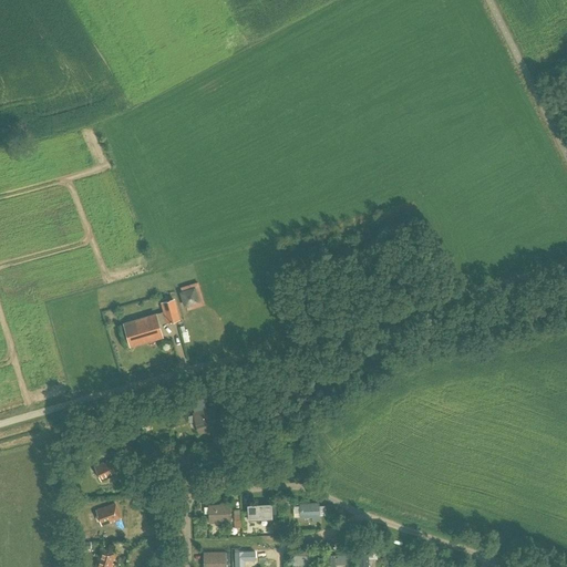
[(186,306),(187,311),(205,306),(198,282),(181,288),(182,294),(186,306)]
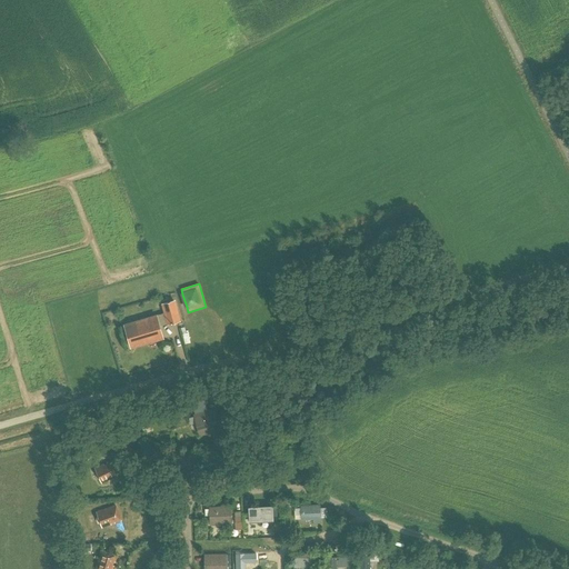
[(167,325),(181,321),(176,299),(161,303),(165,313),(156,316),(157,317),(126,326),(131,346),(162,337),(159,326),(167,323),(167,325)]
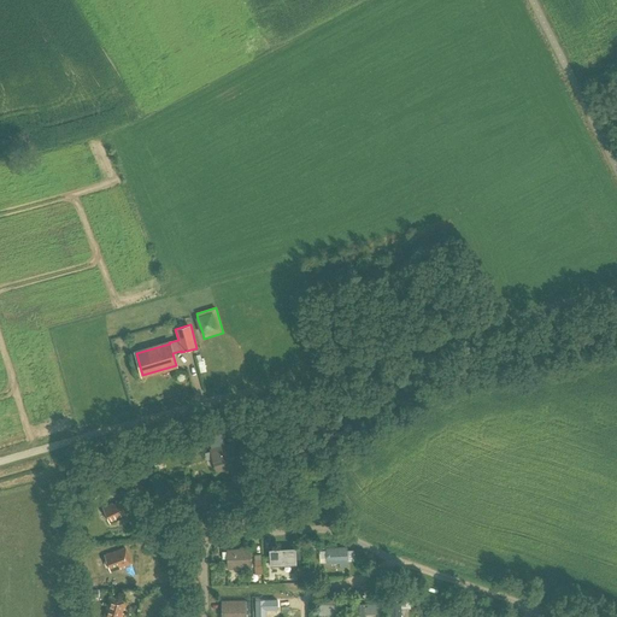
[(206,354),(201,357),(206,374),(212,372),(206,354)]
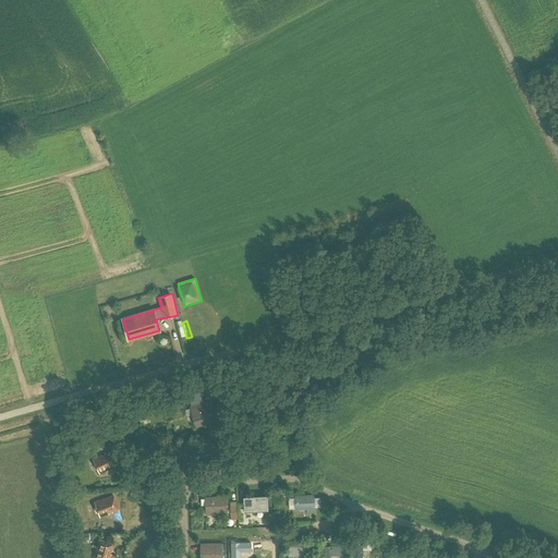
[(195,427),(216,422),(210,400),(203,402),(190,407),(193,420),(195,427)]
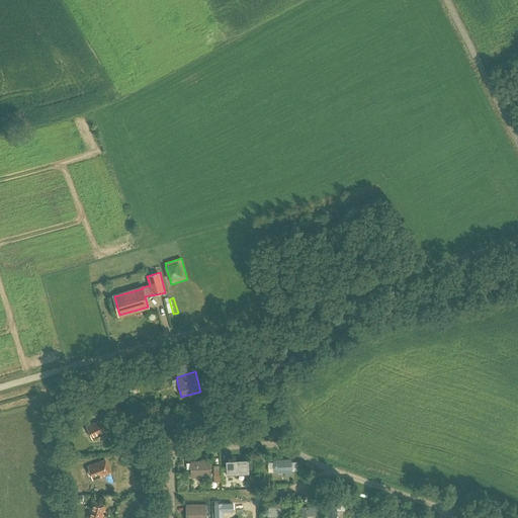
[(109,432),(103,417),(97,420),(97,422),(95,423),(94,421),(86,425),(90,435),(92,440),(109,432)]
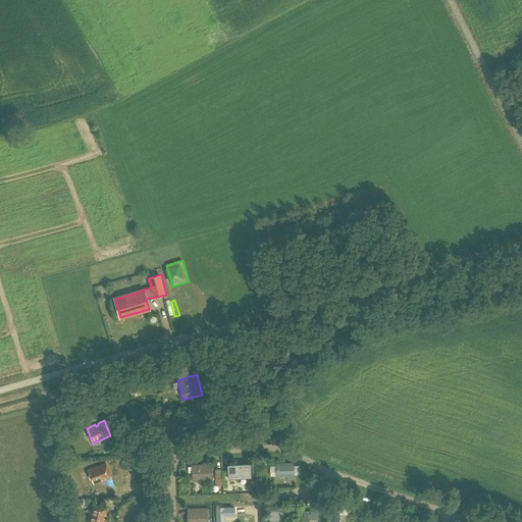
[(250,477),(250,462),(229,463),(229,479),(250,477)]
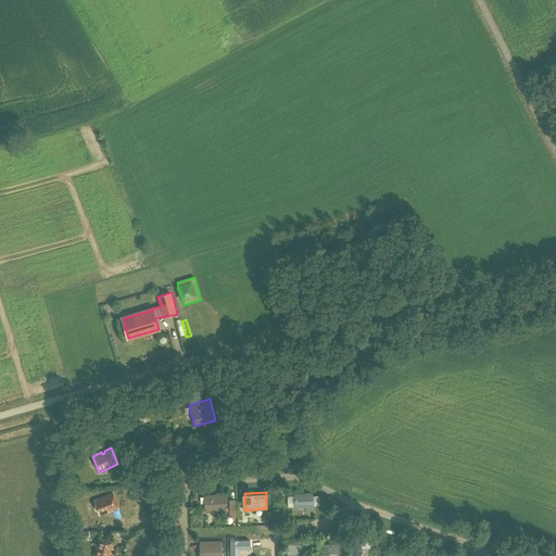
[(112,512),(119,509),(113,493),(104,496),(93,500),(98,512),(99,517),(109,513),(109,512),(112,510),(112,512)]
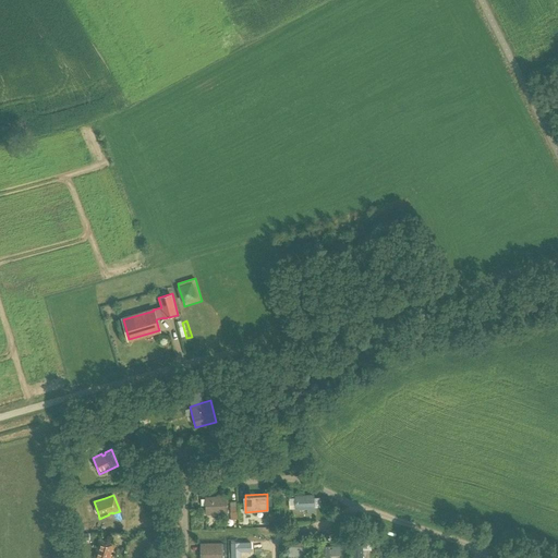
[(315,512),(314,495),(295,495),(295,510),(307,509),(307,513),(315,512)]
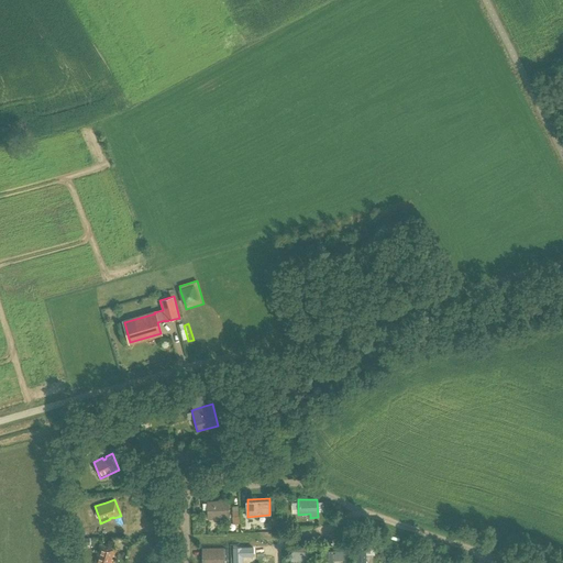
[(208,519),(230,518),(229,500),(207,501),(208,519)]
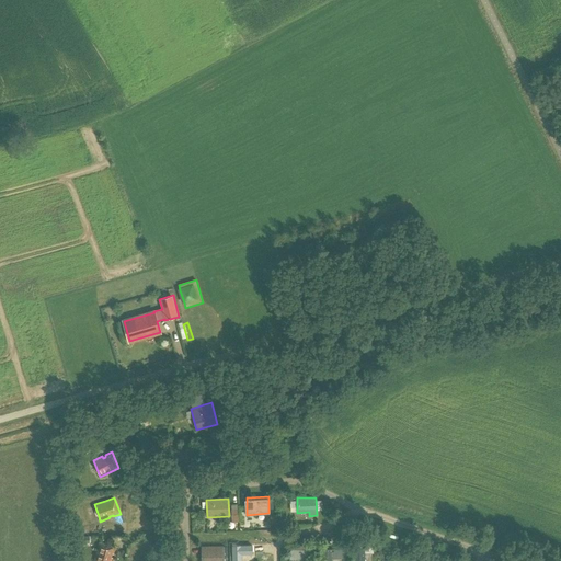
[(114,554),(116,547),(100,542),(99,545),(93,560),(111,560),(113,558),(112,558),(112,554),(114,554)]
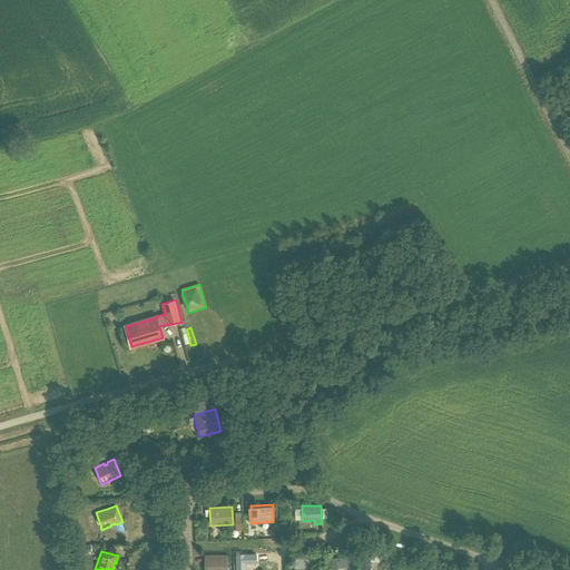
[(360,551),(360,569),(373,569),(372,551),(360,551)]
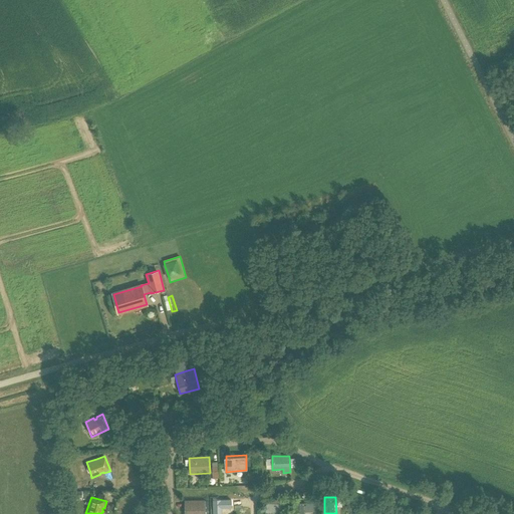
[(265,503),(264,512),(281,513),(282,506),(287,506),(287,499),(268,498),(267,503),(265,503)]
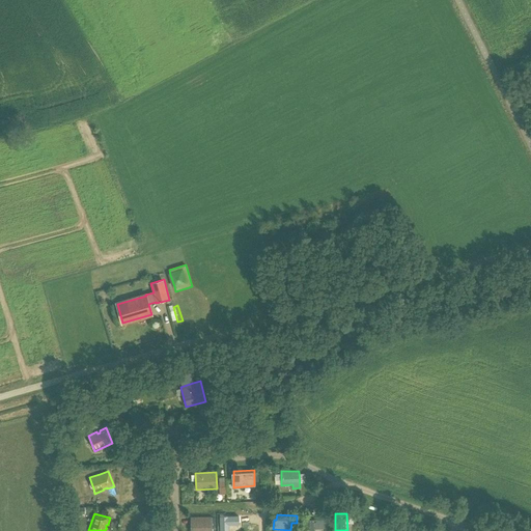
[(220,516),(220,530),(228,530),(228,525),(239,525),(239,515),(228,516),(228,515),(220,516)]
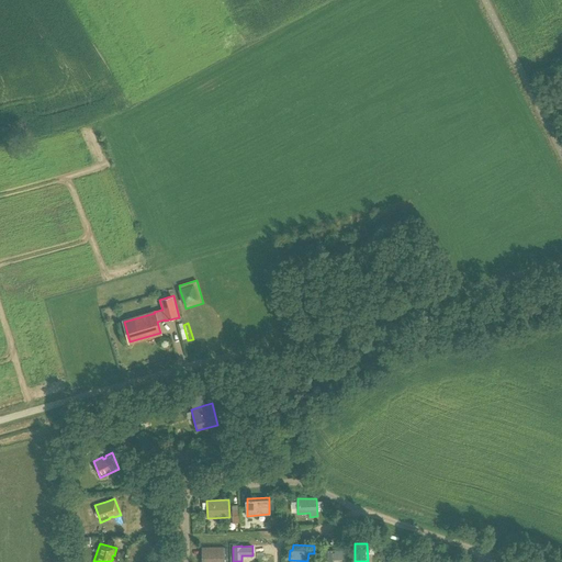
[(201,561),(224,561),(224,547),(202,547),(201,561)]
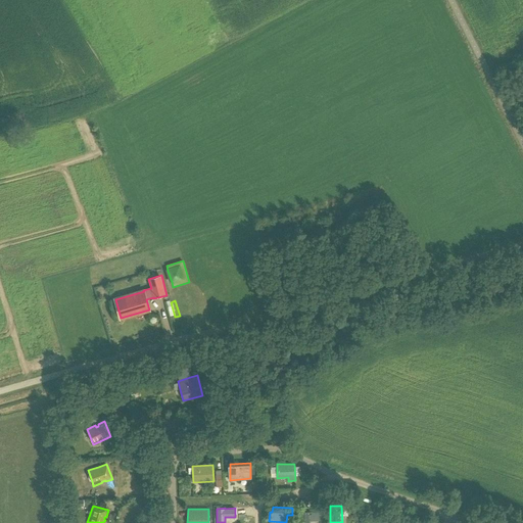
[(300,512),(300,522),(310,522),(310,521),(322,520),(322,512),(300,512)]
